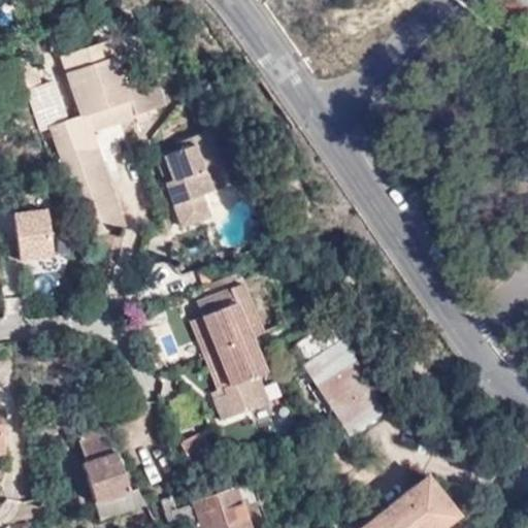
[(0,20),(15,32),(30,15),(7,0),(2,0),(0,2),(0,20)]
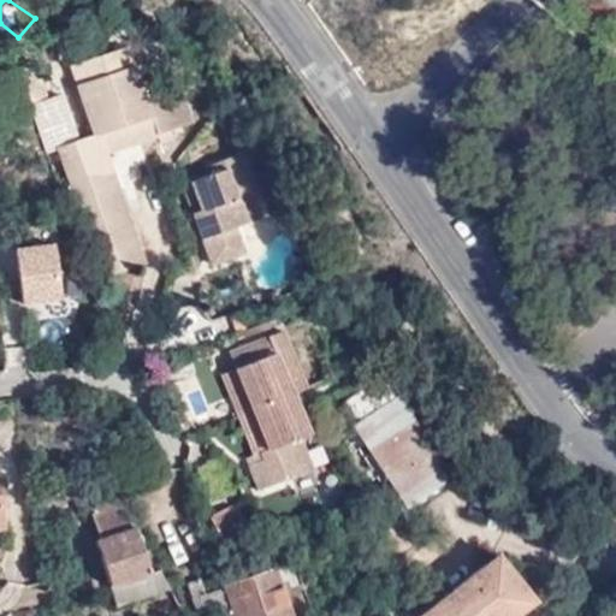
[(75,201),(117,187),(106,152),(188,124),(176,86),(144,94),(128,49),(69,67),(92,134),(54,148),(75,201)]
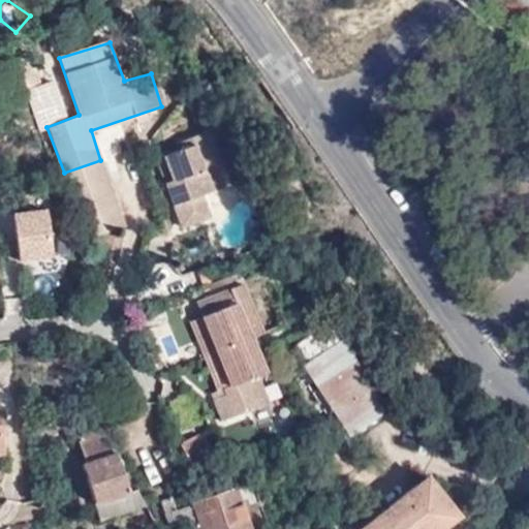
[(34,54),(14,60),(25,88),(43,83),(34,54)]
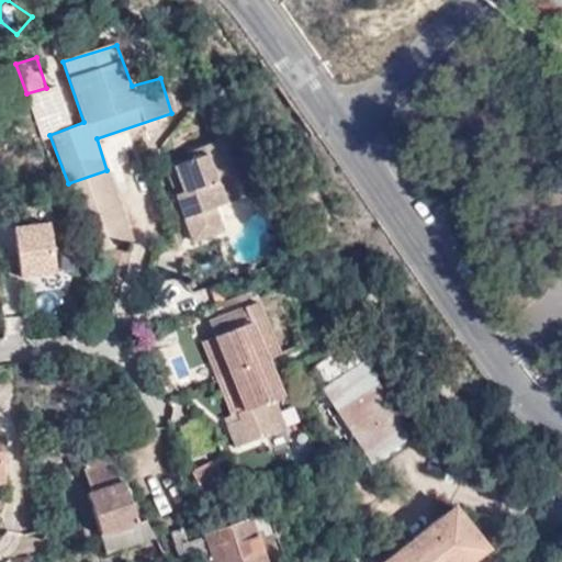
[(46,88),(26,93),(36,124),(62,119),(53,86),(46,88)]
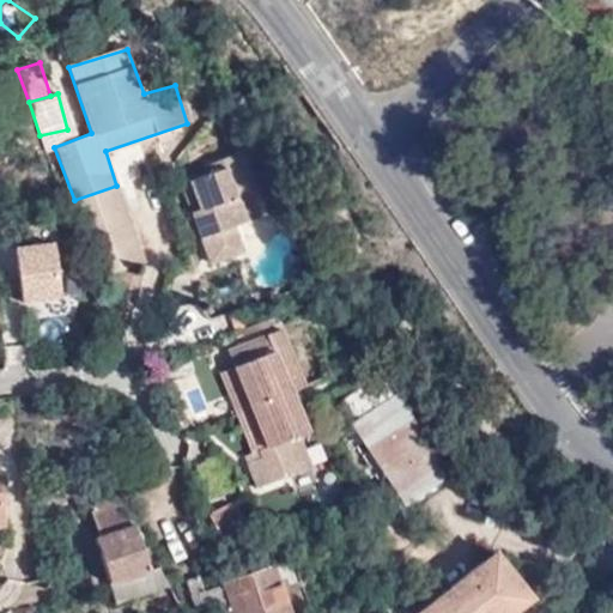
[(198,237),(201,236),(237,224),(268,214),(244,150),(223,156),(226,167),(187,181),(195,204),(188,207),(198,237)]
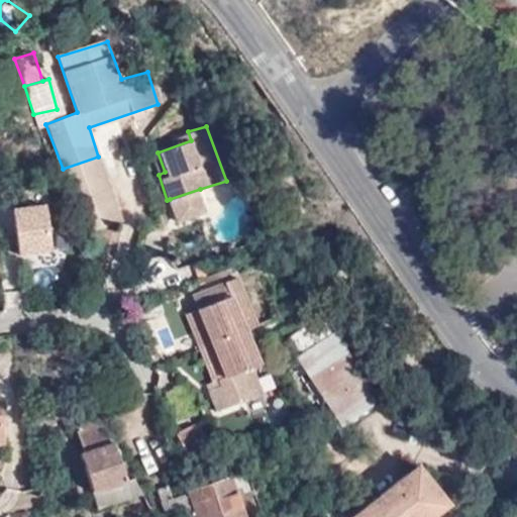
[(152,154),(159,175),(165,172),(158,152),(152,154)]
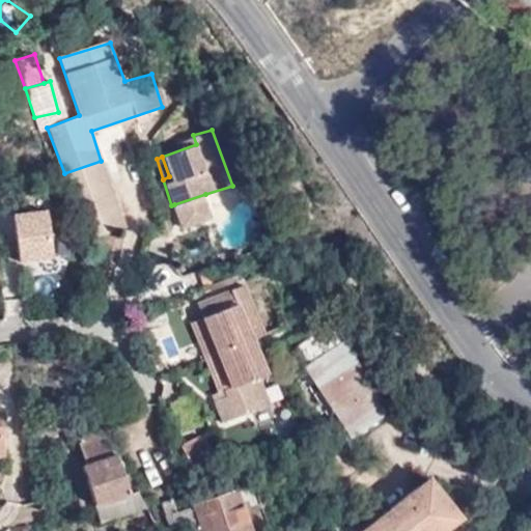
[(121,229),(101,161),(64,173),(89,240),(121,229)]
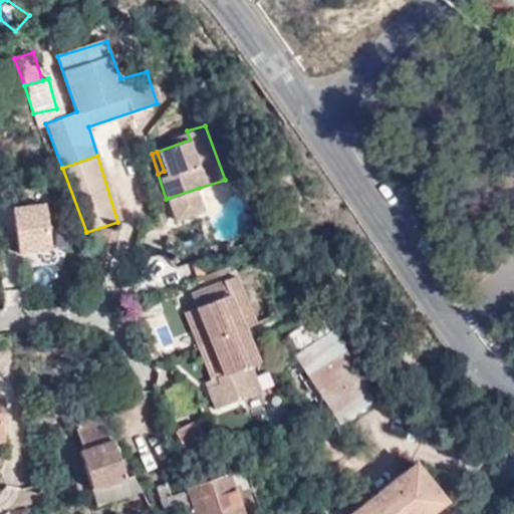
[(199,188),(169,198),(176,219),(206,209),(199,188)]
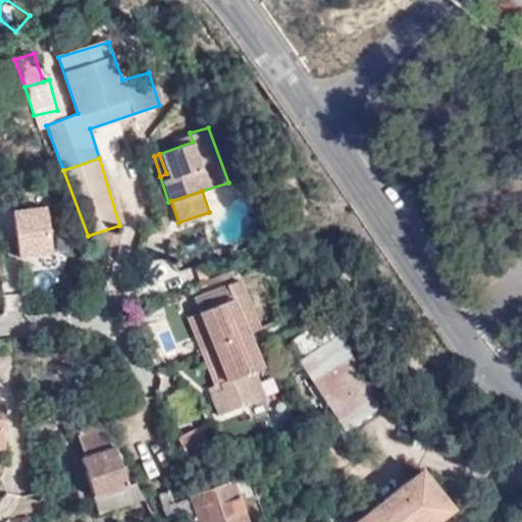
[(16,255),(52,253),(48,201),(12,203),(16,255)]
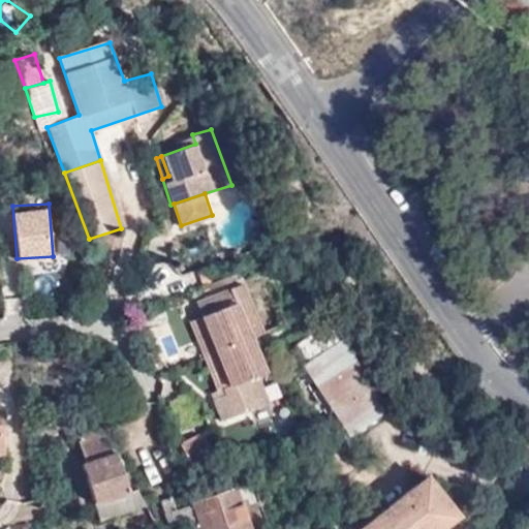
[(195,300),(200,314),(227,387),(215,393),(209,396),(218,419),(263,402),(254,378),(267,372),(251,335),(237,296),(247,290),(242,279),(195,300)]
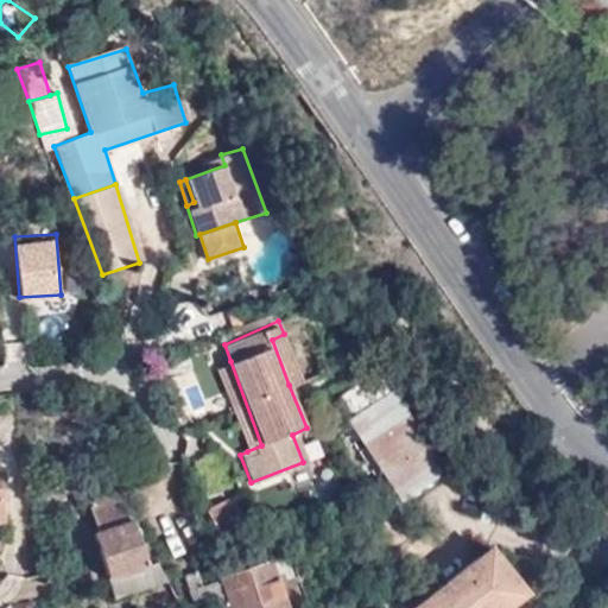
[(303,379),(284,334),(272,340),(289,385),(303,379)]
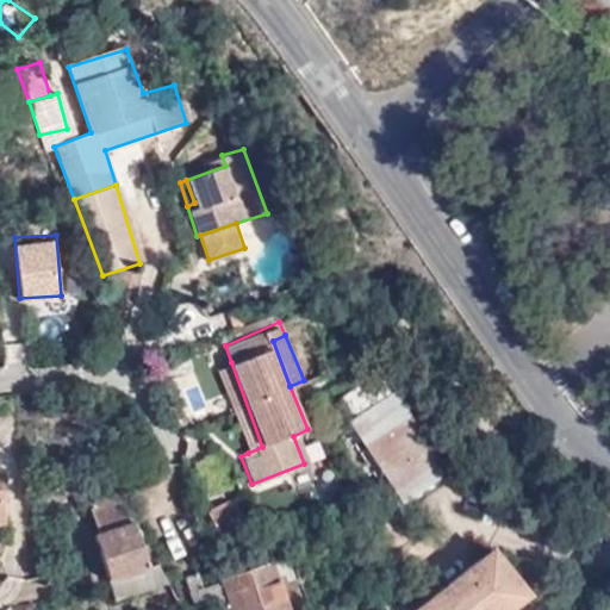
[(262,447),(231,362),(215,369),(248,453),(262,447)]
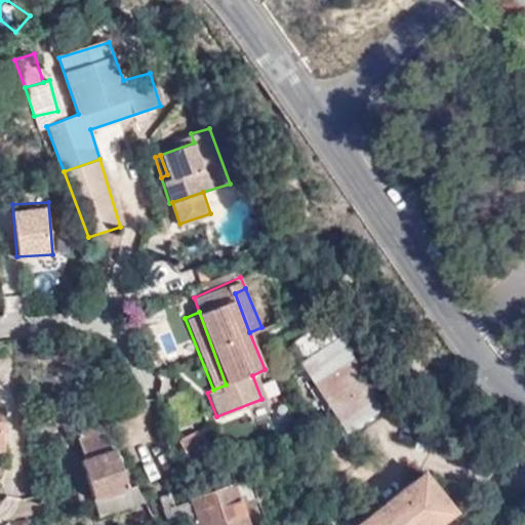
[(342,444),(389,413),(328,320),(284,349),(342,444)]
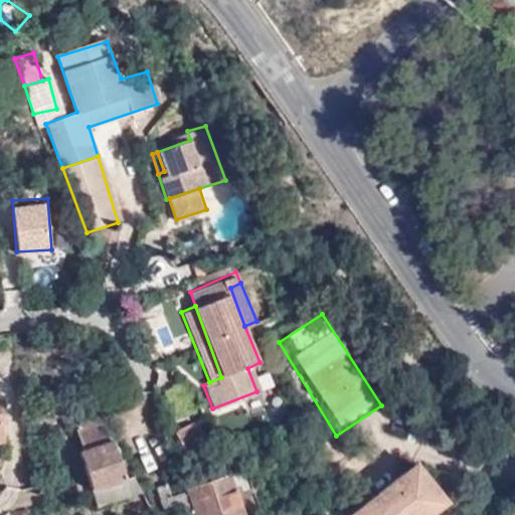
[(137,481),(135,478),(129,481),(115,443),(111,445),(102,418),(77,427),(86,453),(82,454),(96,490),(94,491),(101,511),(144,496),(140,487),(137,481)]
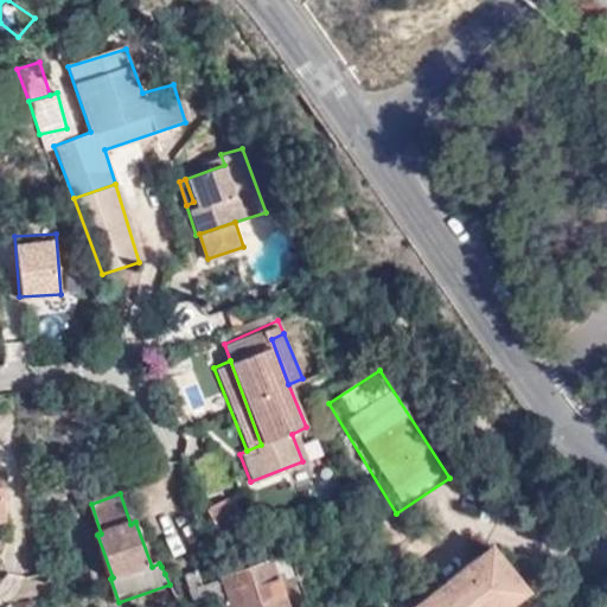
[(222,544),(244,536),(227,498),(203,508),(222,544)]
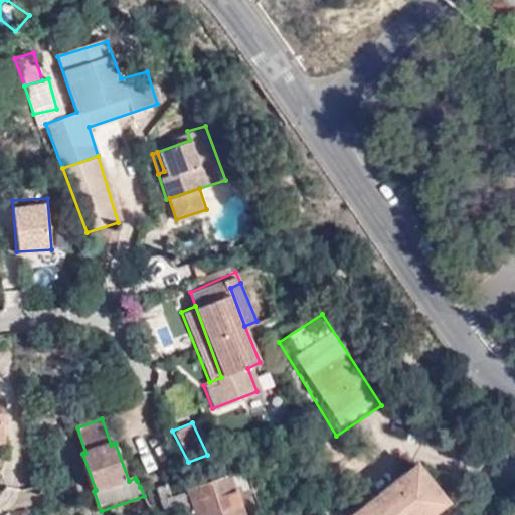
[(428,514),(445,502),(414,465),(350,514),(428,514)]
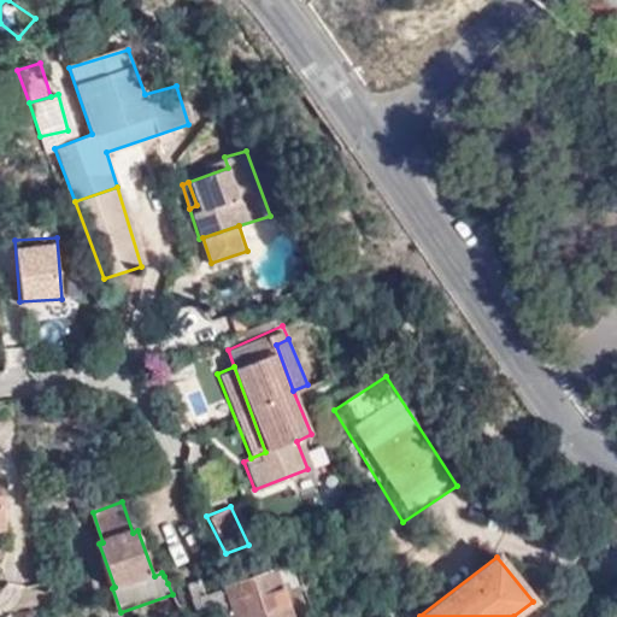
[(292,616),(272,569),(201,599),(209,616),(292,616)]
